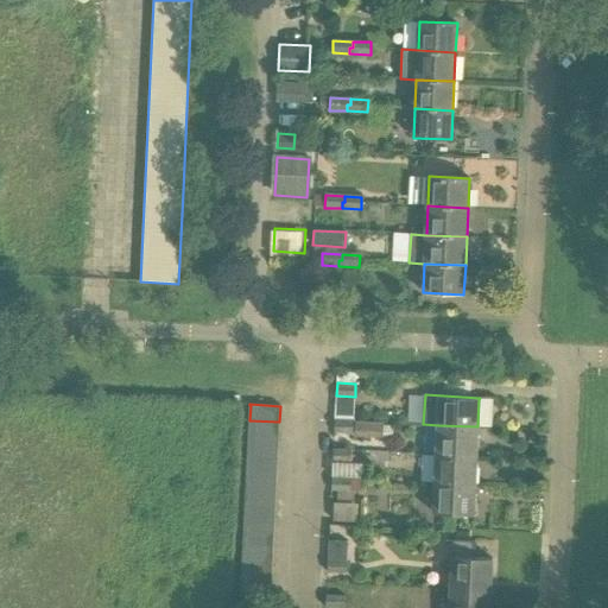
[(335,419),(335,431),(353,432),(354,420),(335,419)]
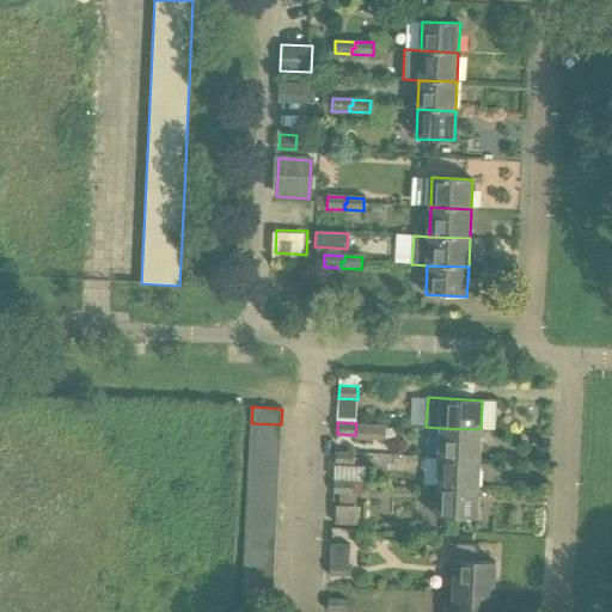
[(251,423),(251,438),(281,439),(281,424),(251,423)]
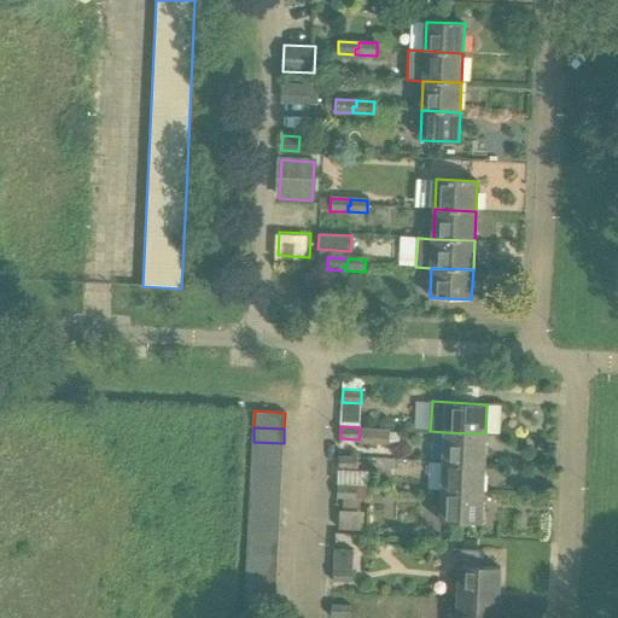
[(361,429),(361,438),(361,444),(398,445),(400,433),(389,432),(389,430),(361,429)]
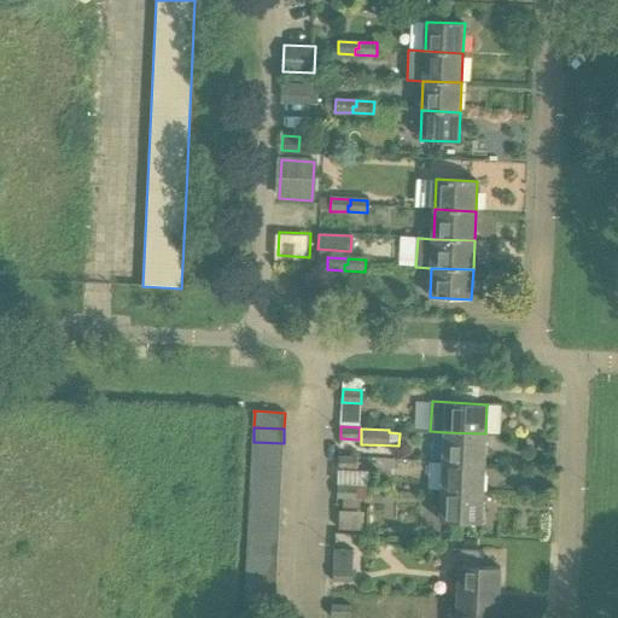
[(445,432),(444,462),(484,464),(485,435),(485,433),(445,432)]
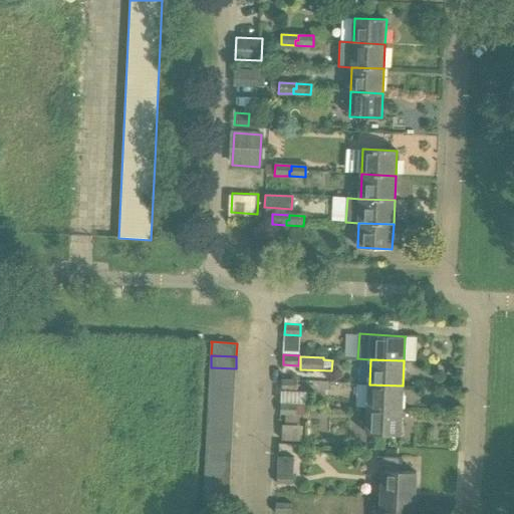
[(211,367),(210,379),(235,381),(236,368),(211,367)]
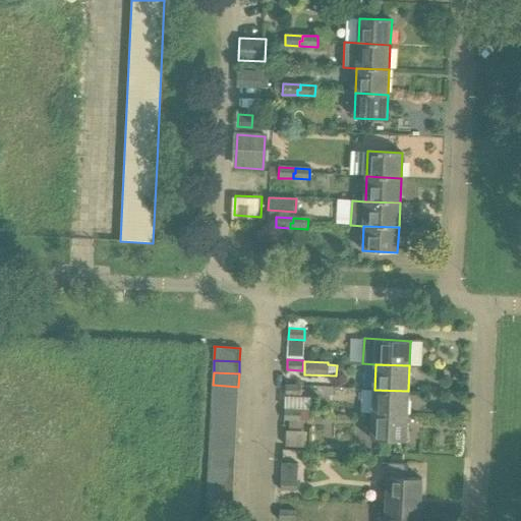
[(213,385),(212,398),(238,399),(238,387),(213,385)]
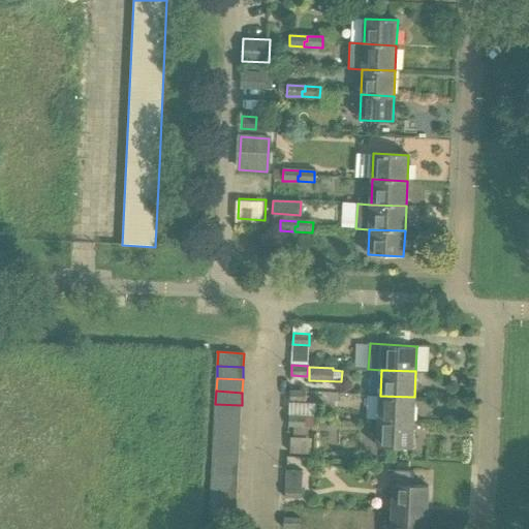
[(290,391),(290,401),(305,402),(306,391),(290,391)]
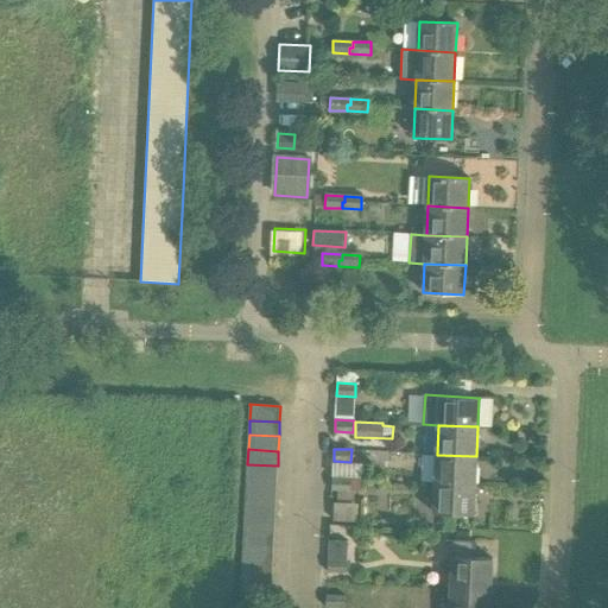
[(437,455),(435,485),(475,486),(475,485),(476,457),(476,456),(437,455)]
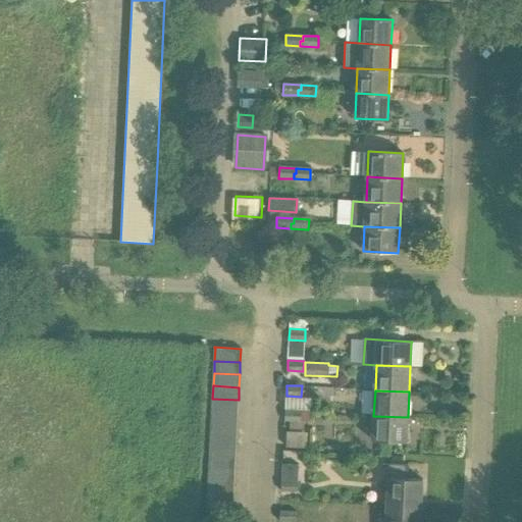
[(212,399),(212,411),(238,413),(239,400),(212,399)]
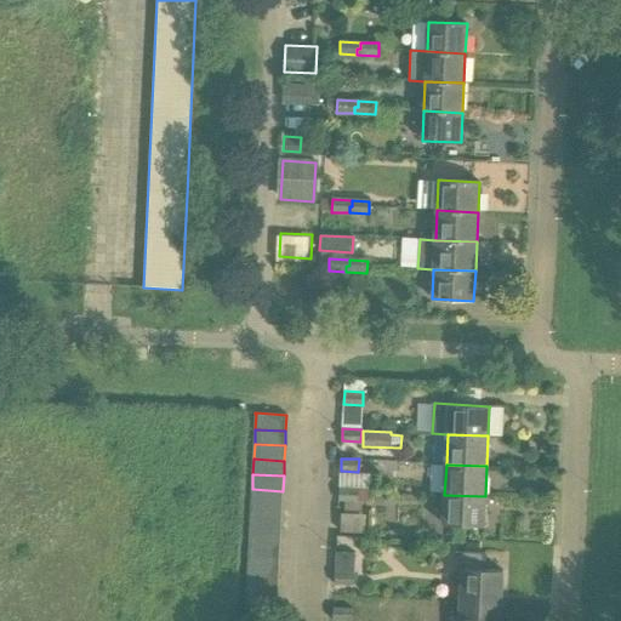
[(340,488),(339,500),(358,501),(358,489),(340,488)]
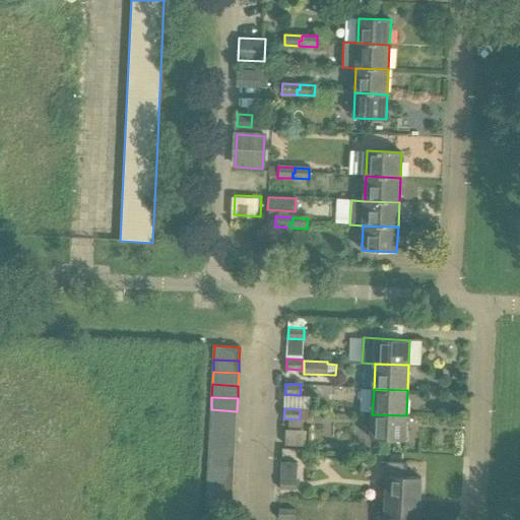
[(211,409),(210,423),(236,424),(237,411),(211,409)]
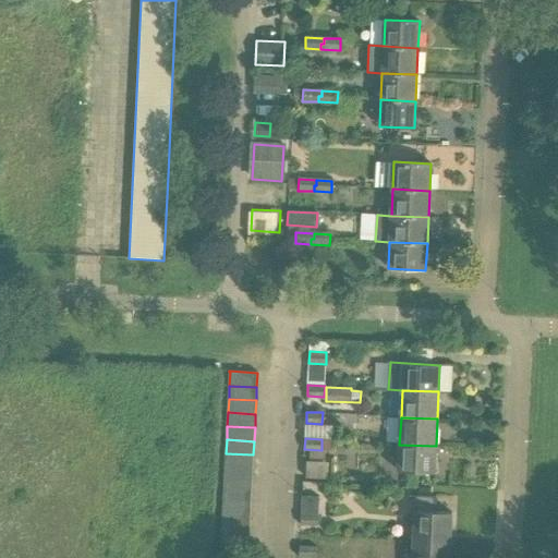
[(436,446),(399,445),(398,470),(398,471),(435,473),(435,472),(436,446)]
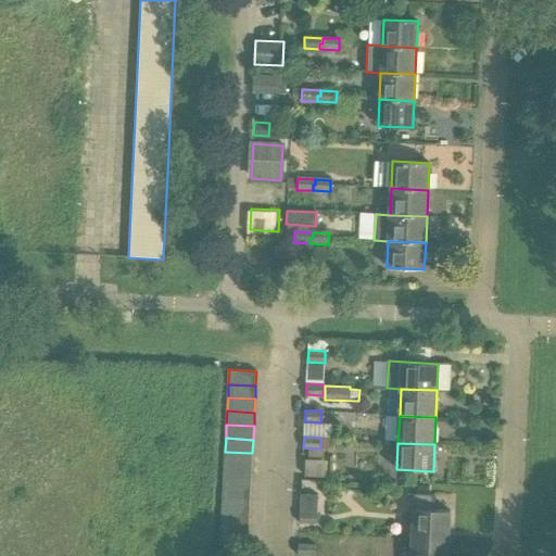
[(225,452),(224,465),(252,467),(252,453),(225,452)]
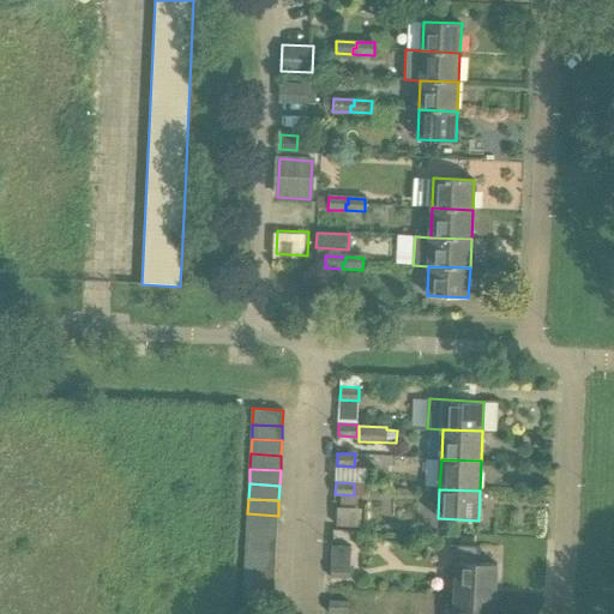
[(336,525),(361,527),(362,509),(337,507),(336,525)]
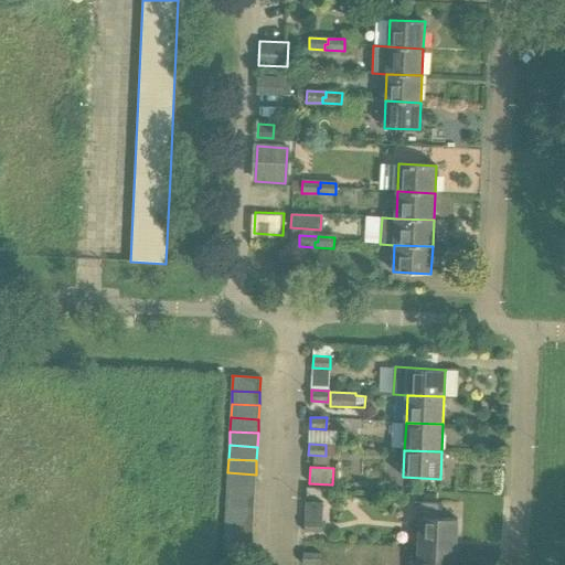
[(227,472),(227,487),(255,488),(256,475),(227,472)]
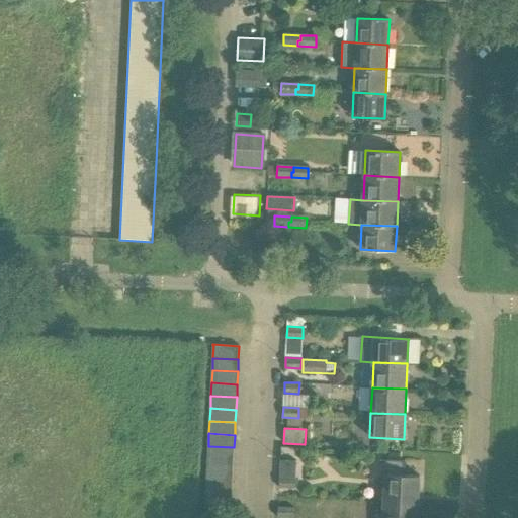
[(208,446),(207,458),(233,459),(234,447),(208,446)]
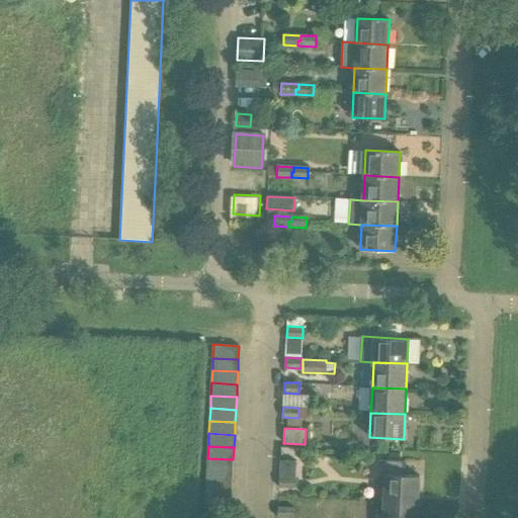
[(207,458),(207,470),(233,472),(233,459),(207,458)]
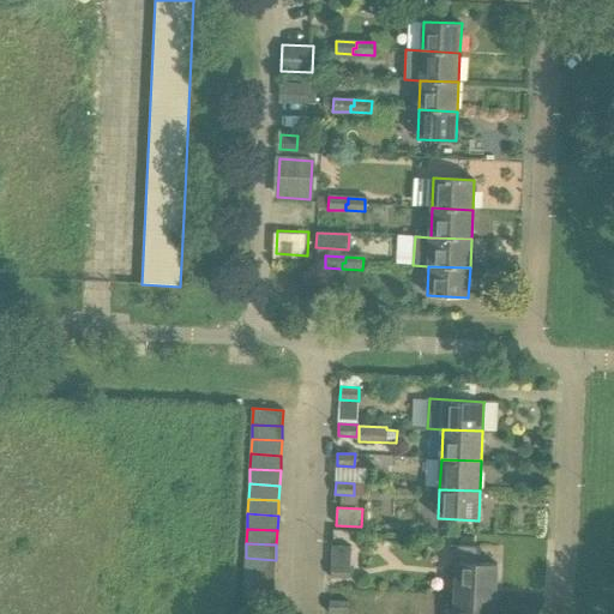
[(331,565),(331,577),(349,578),(350,566),(350,546),(332,546),(331,565)]
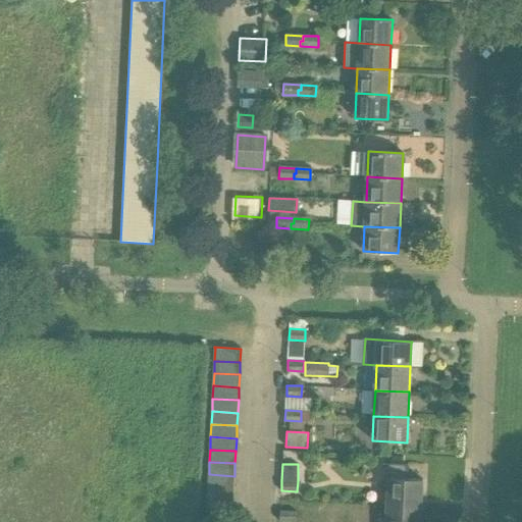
[(388,479),(386,508),(421,509),(421,508),(422,481),(423,481),(423,480),(407,479),(408,465),(389,464),(389,478),(387,478),(387,479),(388,479)]
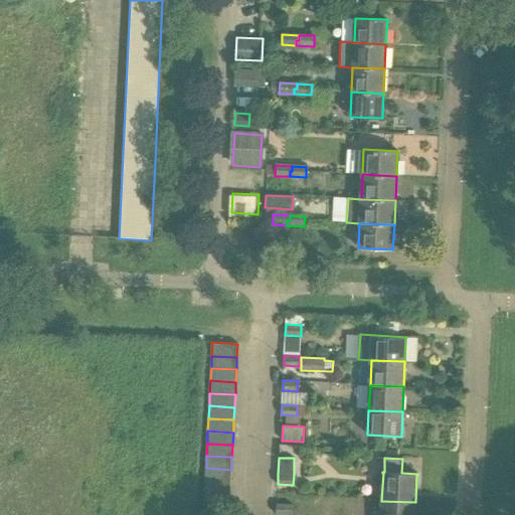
[(206,468),(205,481),(230,482),(231,470),(206,468)]
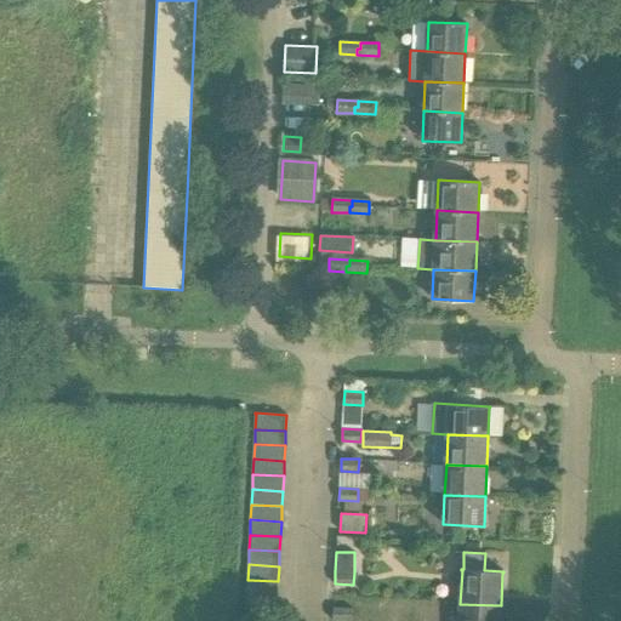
[(248,580),(246,594),(278,597),(278,581),(248,580)]
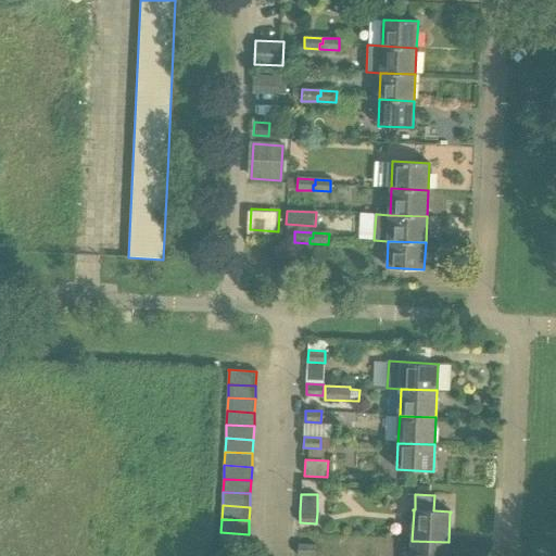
[(220,532),(220,546),(248,547),(249,534),(220,532)]
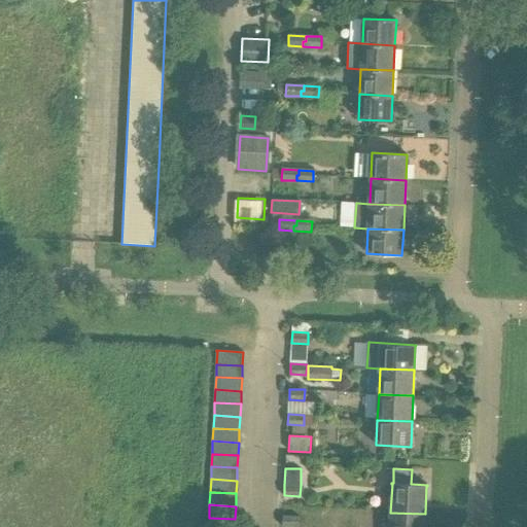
[(424,526),(425,514),(390,513),(389,526),(424,526)]
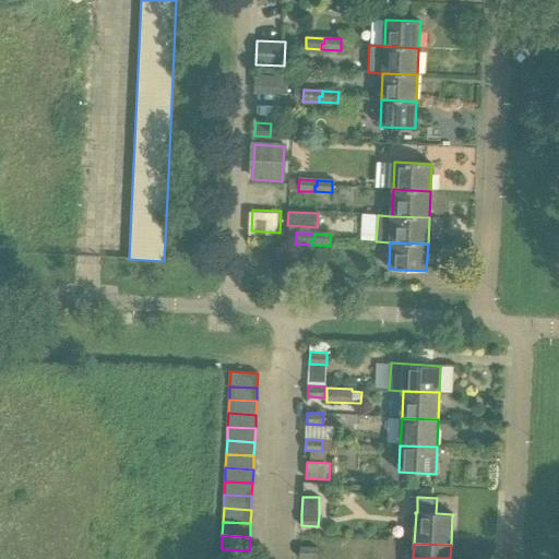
[(300,547),(299,558),(317,558),(318,548),(300,547)]
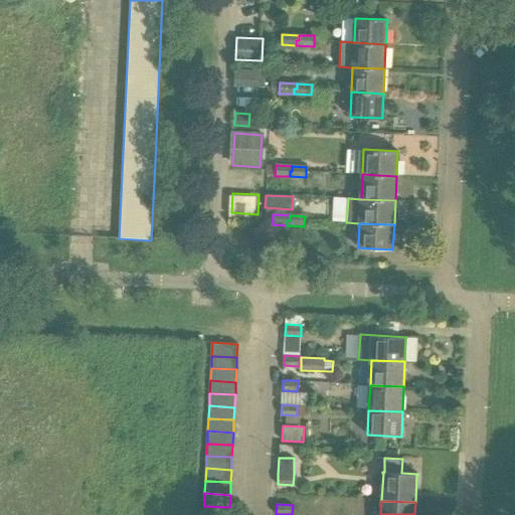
[(228,514),(229,507),(204,506),(203,514),(228,514)]
